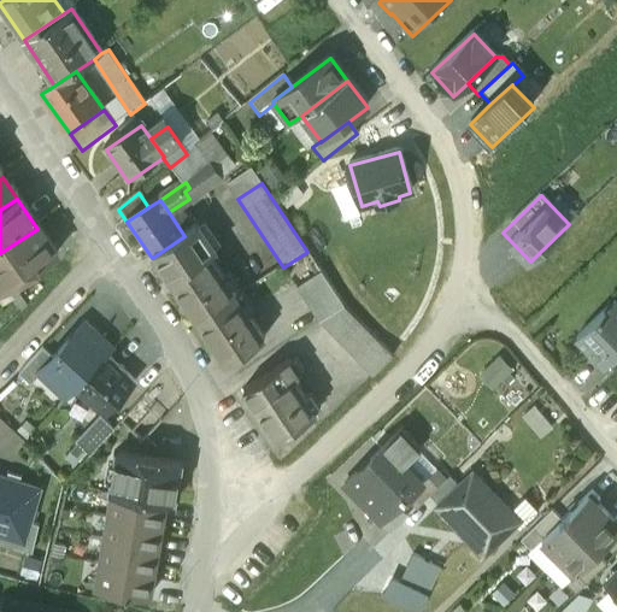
[(200,225),(184,236),(154,257),(199,323),(236,299),(210,259),(218,253),(200,225)]
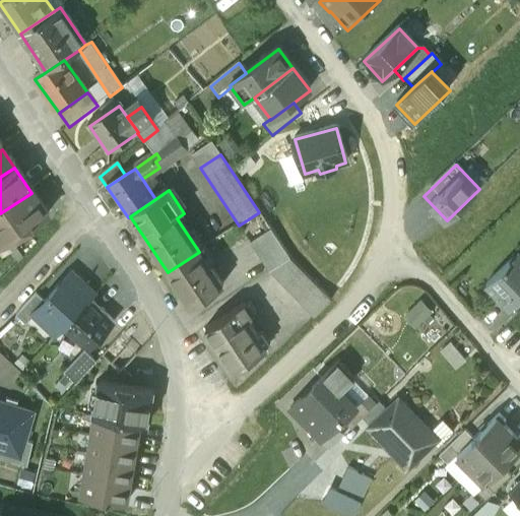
[(48,218),(31,193),(0,213),(0,249),(0,250),(48,218)]
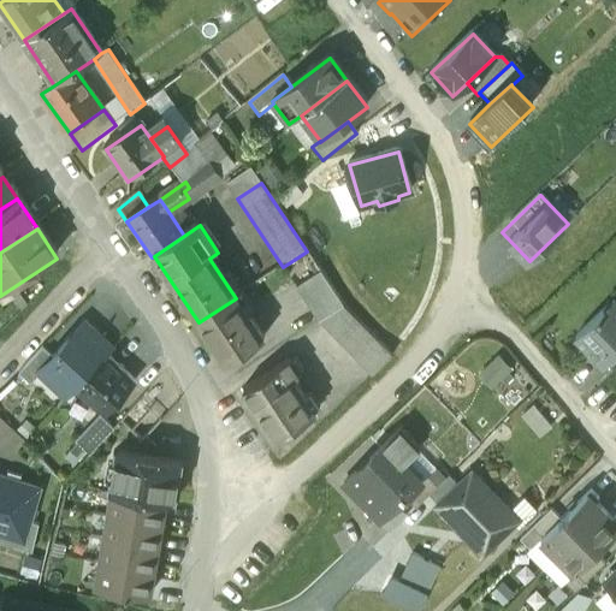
[(320,324),(344,308),(321,274),(298,290),(320,324)]
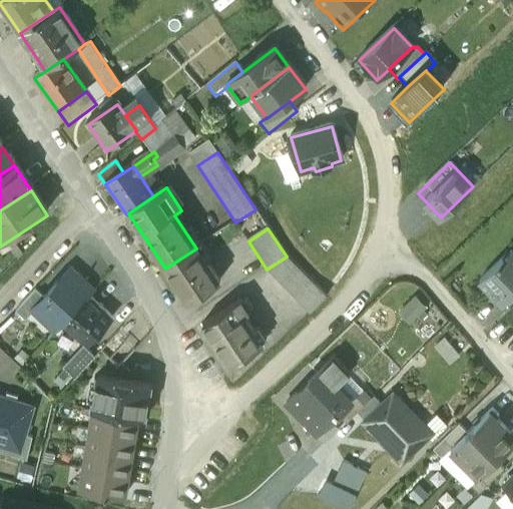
[(219,284),(196,248),(165,269),(188,305),(219,284)]
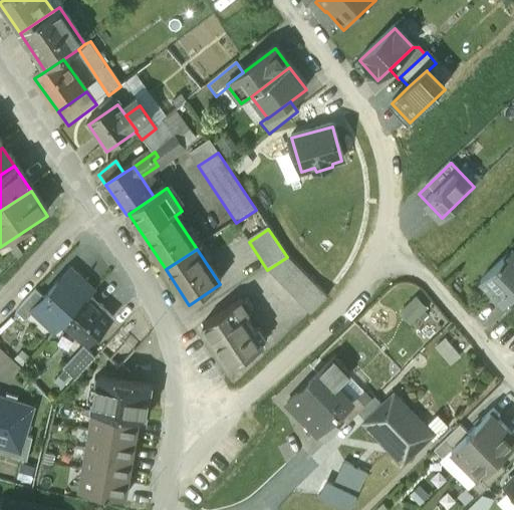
[(513,254),(513,253),(480,285),(503,308),(513,297),(513,254)]
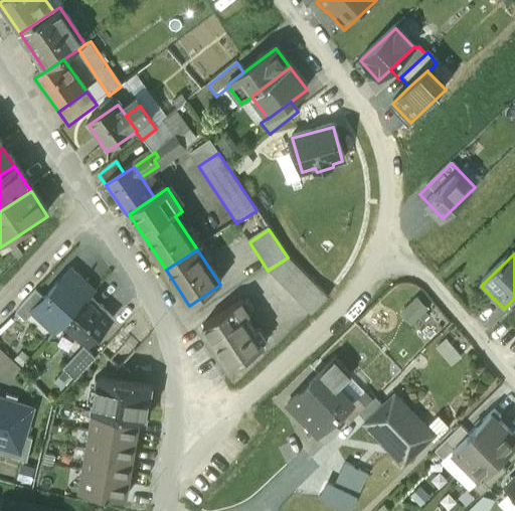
[(267,271),(311,317),(328,300),(288,258),(268,271),(267,271)]
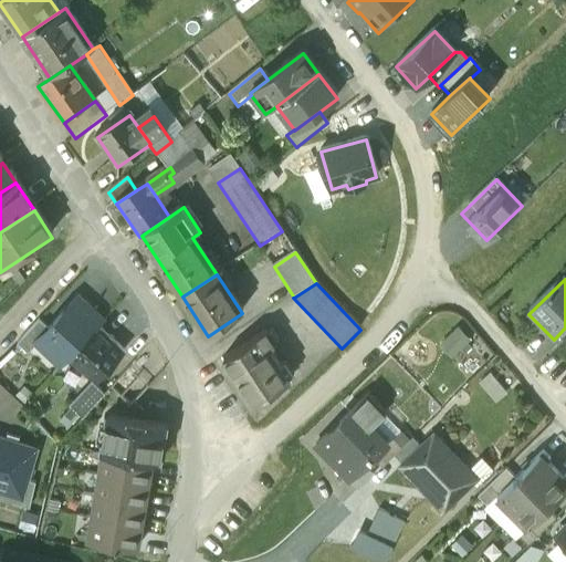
[(61,371),(71,361),(97,331),(103,325),(77,301),(49,332),(35,347),(37,349),(61,371)]
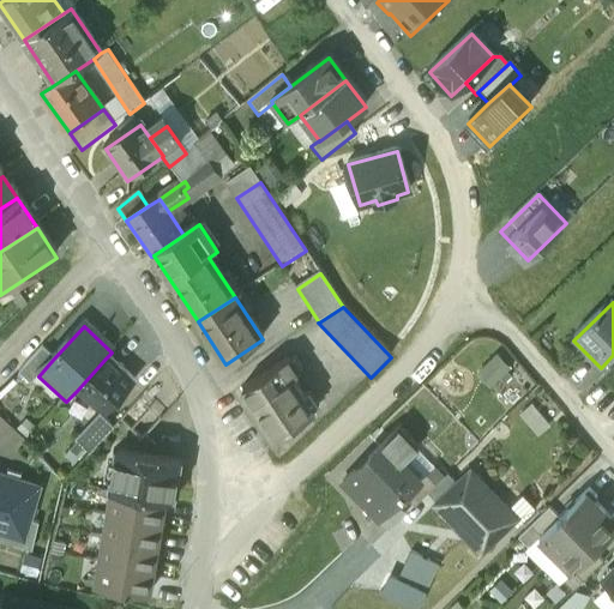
[(38,377),(53,360),(42,350),(18,377),(30,389),(40,378),(38,377)]
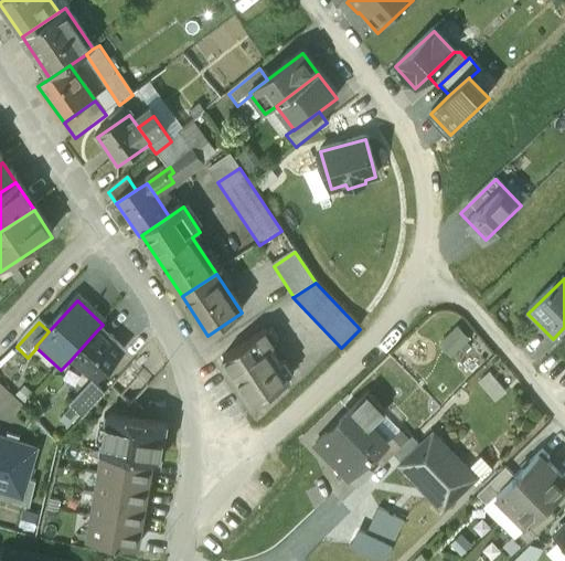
[(71,360),(96,383),(124,355),(97,330),(71,360)]
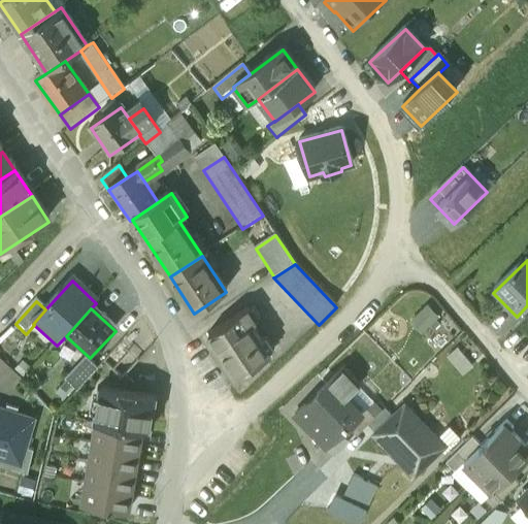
[(410,324),(421,334),(436,319),(426,308),(410,324)]
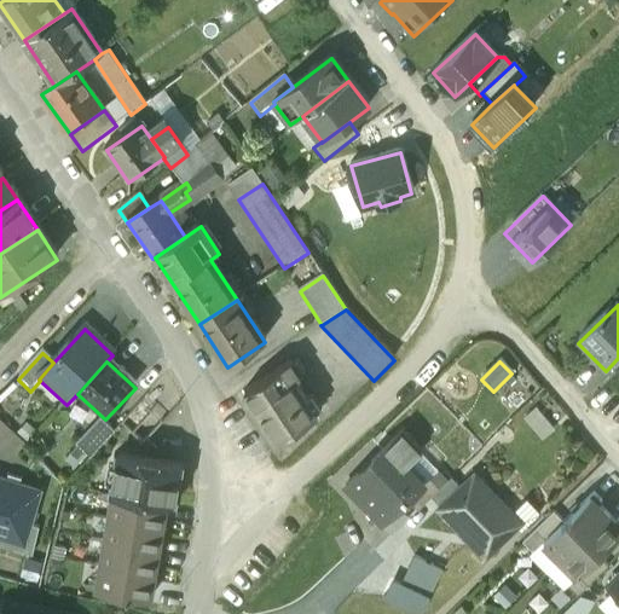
[(317,418),(294,384),(301,380),(290,364),(244,395),(278,445),(317,418)]
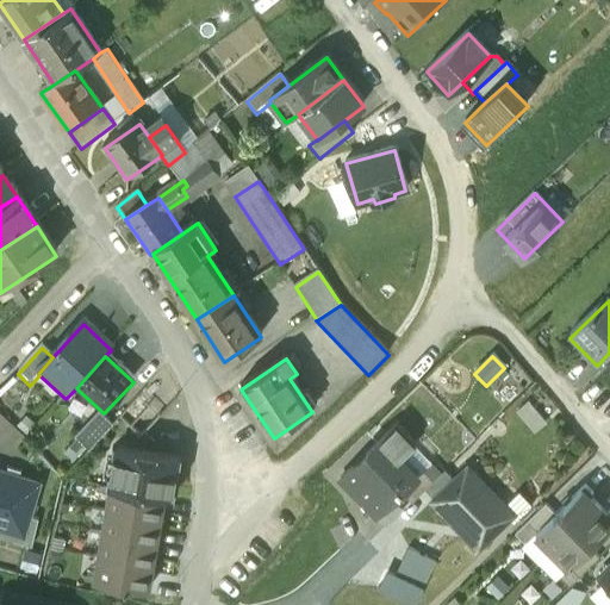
[(69,455),(79,463),(111,428),(99,417),(76,442),(79,444),(69,455)]
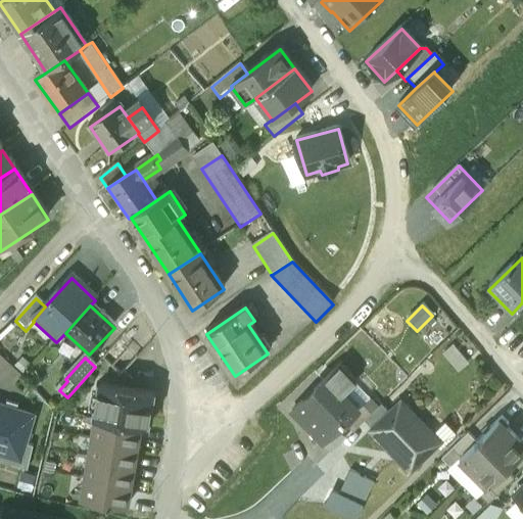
[(295,414),(293,417),(324,449),(346,427),(359,415),(357,413),(342,399),(355,386),(339,369),(294,413),(295,414)]
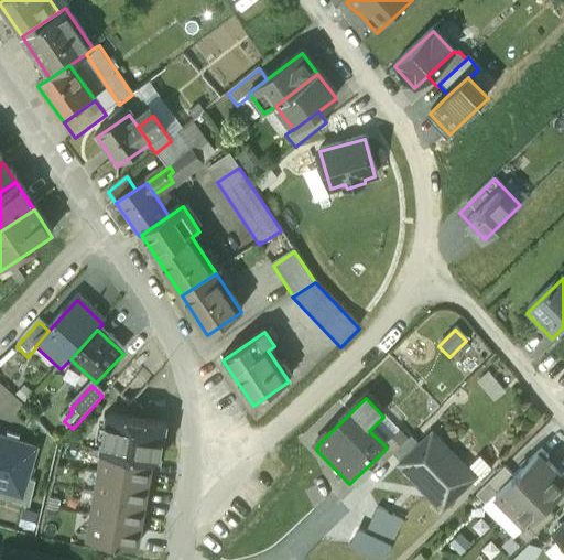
[(101,455),(152,464),(152,465),(159,466),(164,428),(108,419),(101,455)]
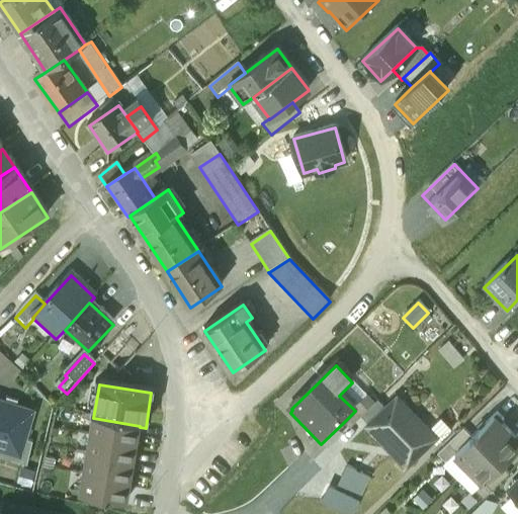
[(359,403),(353,409),(355,411),(343,423),(349,429),(368,411),(359,403)]
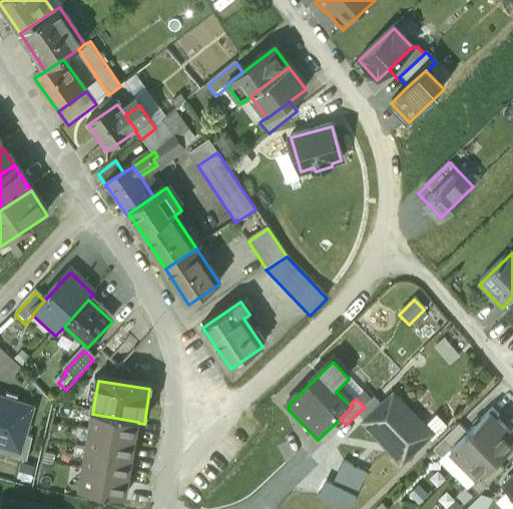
[(383,409),(367,424),(365,426),(401,465),(427,440),(420,433),(424,430),(394,399),(383,409)]
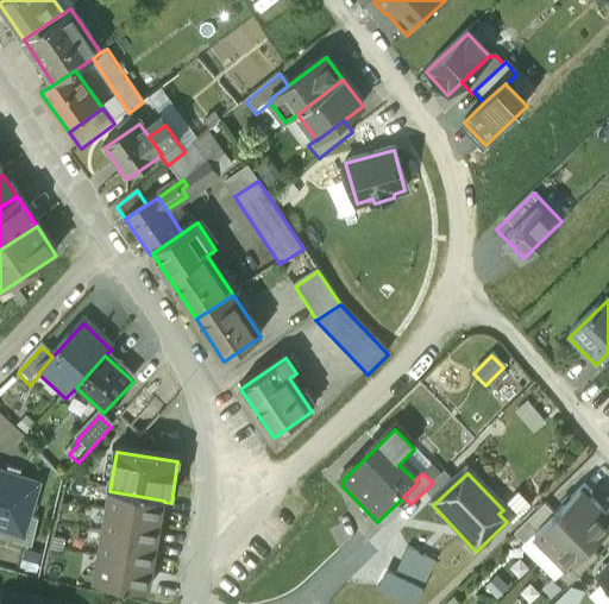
[(445,474),(426,492),(435,503),(454,485),(445,474)]
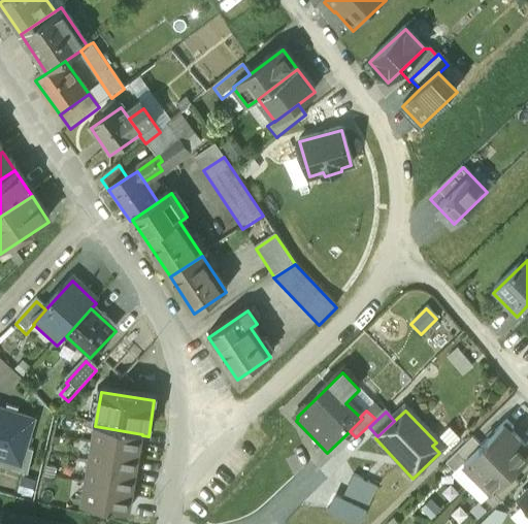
[(0,460),(13,465),(11,472),(27,478),(33,454),(25,451),(33,423),(0,413),(0,460)]
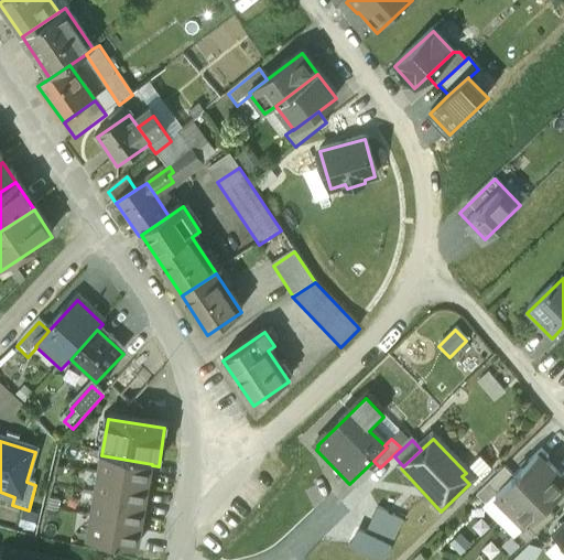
[(513,480),(495,497),(511,513),(553,472),(545,463),(549,461),(541,452),(513,480)]
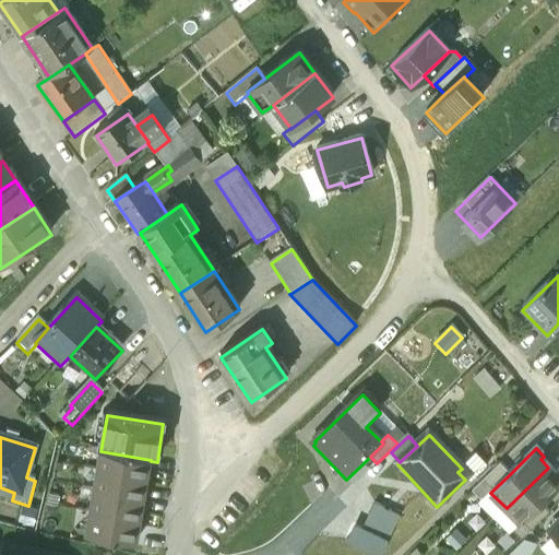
[(137,546),(151,461),(151,460),(100,451),(86,538),(137,546)]
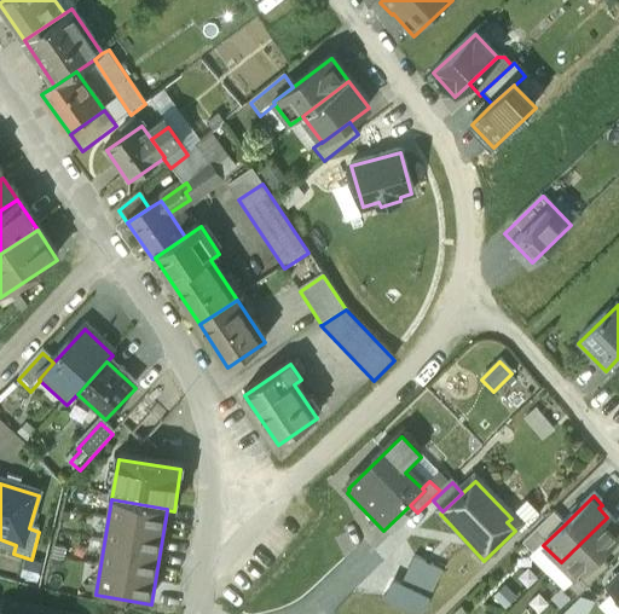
[(522,545),(532,556),(543,545),(563,526),(554,515),(522,545)]
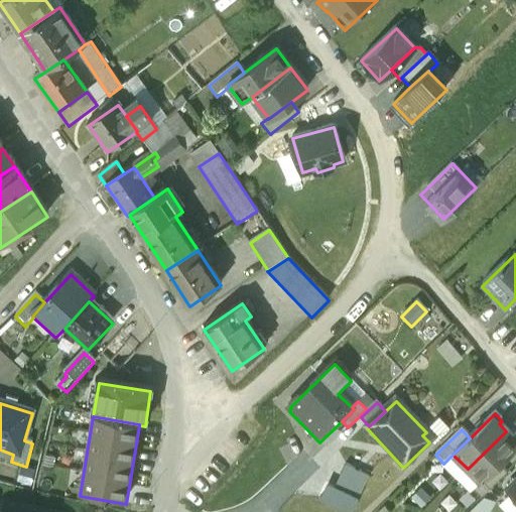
[(506,431),(468,469),(481,484),(499,467),(515,449),(515,434),(515,435),(513,438),(506,431)]
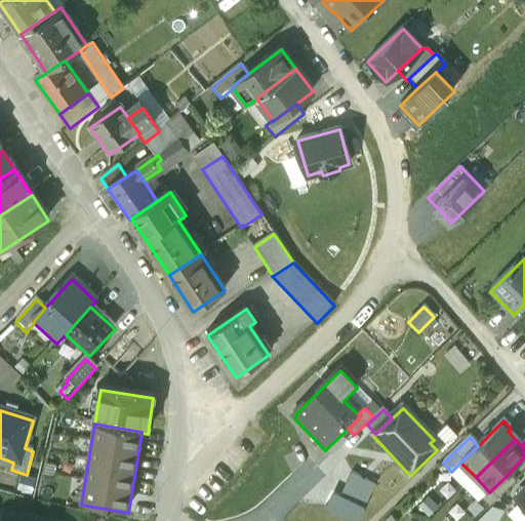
[(508,475),(489,492),(481,501),(489,509),(516,483),(508,475)]
